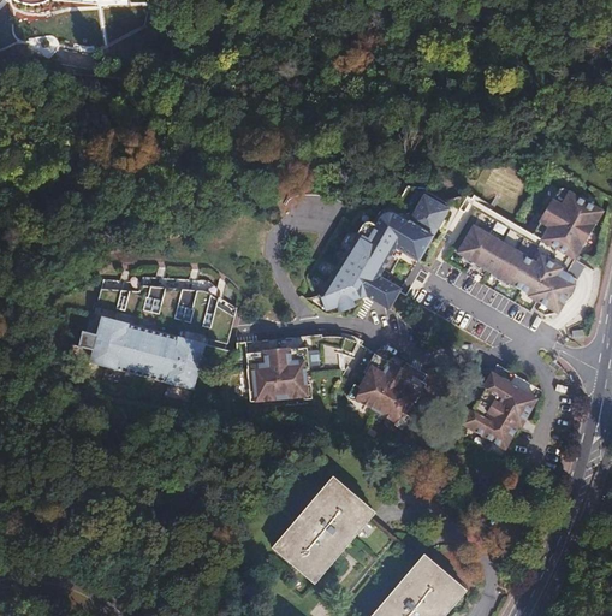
[(128,10),(128,6),(134,0),(111,0),(110,0),(111,12),(128,10)]
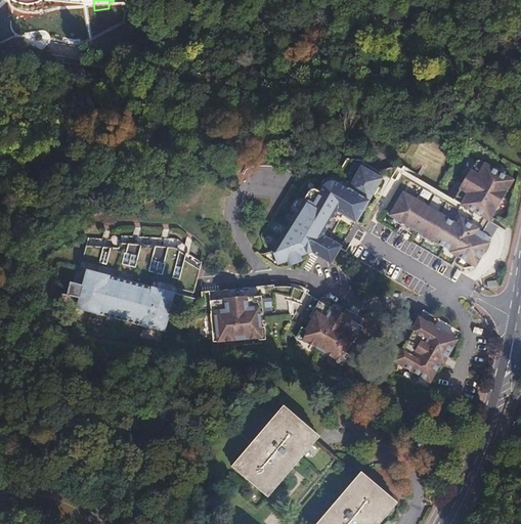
[(452,200),(492,220),(515,179),(476,158),(452,200)]
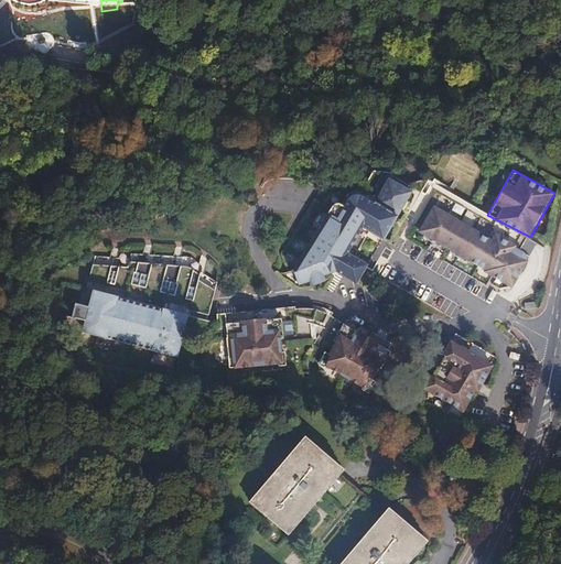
[(367,227),(387,239),(416,193),(394,180),(384,196),(381,194),(380,196),(374,196),(368,194),(367,196),(364,195),(363,195),(359,194),(358,195),(356,195),(356,196),(353,202),(348,199),(346,199),(344,199),(342,201),(340,202),(338,203),(297,270),(302,283),(313,280),(314,282),(315,283),(317,284),(320,284),(322,284),(324,283),(325,282),(326,280),(327,278),(327,277),(326,273),(338,269),(360,283),(371,266),(352,253),(367,227)]
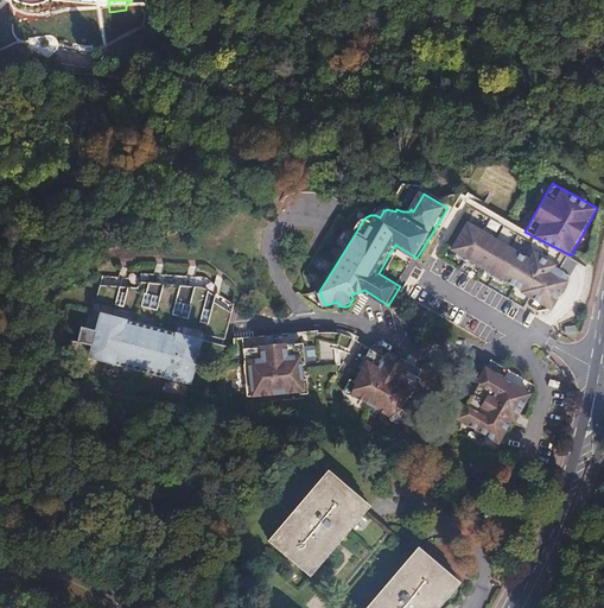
[(447,249),(552,310),(572,278),(465,220),(447,249)]
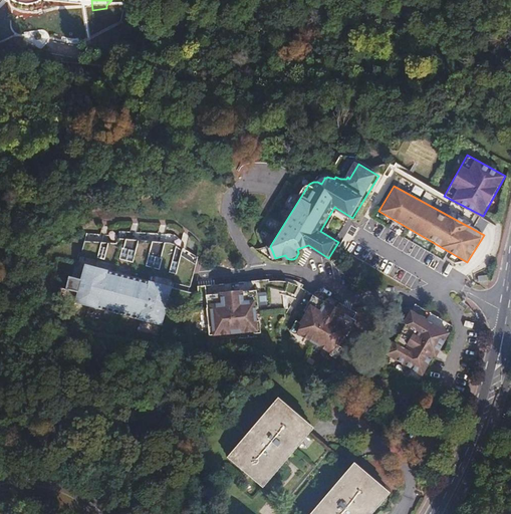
[(334,219),(331,224),(337,228),(340,223),(334,219)]
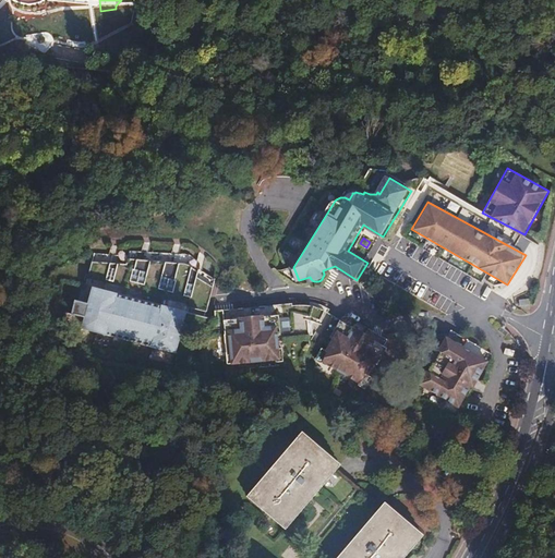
[(197,265),(133,258),(131,281),(147,283),(148,275),(159,276),(158,290),(194,294),(197,265)]
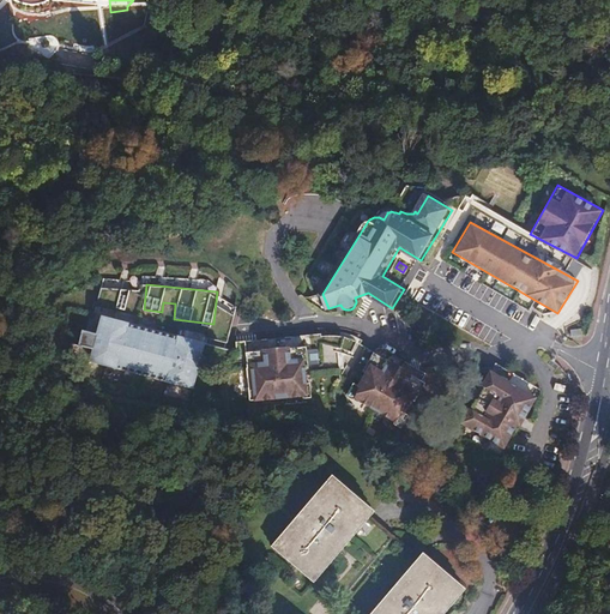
[(89,367),(91,361),(191,386),(194,374),(199,354),(203,342),(100,315),(95,332),(80,329),(77,343),(83,345),(78,365),(89,367)]
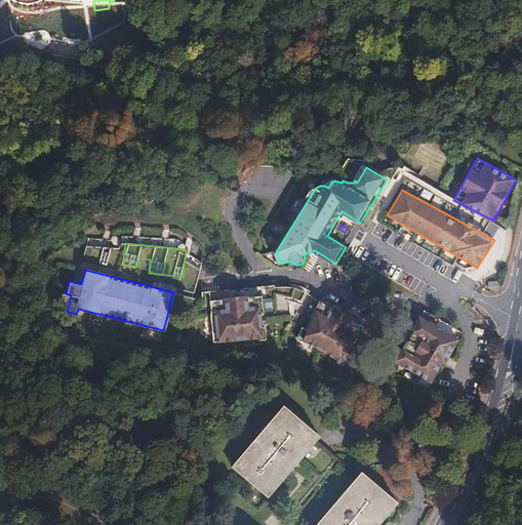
[(491,290),(502,287),(498,276),(487,280),(491,290)]
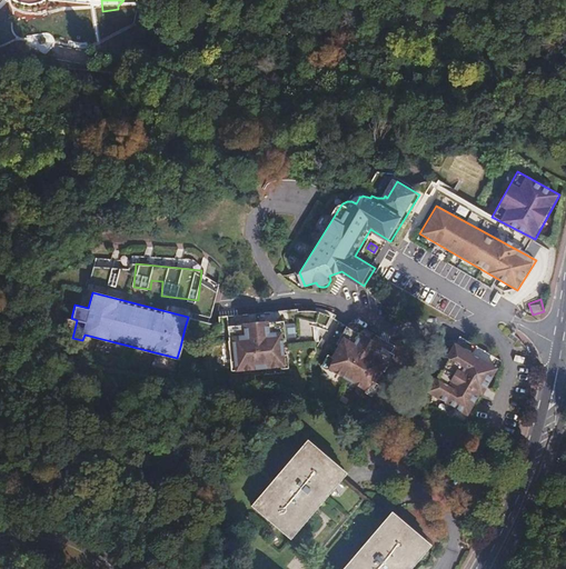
[(229,369),(285,368),(285,311),(265,311),(265,315),(228,316),(229,369)]
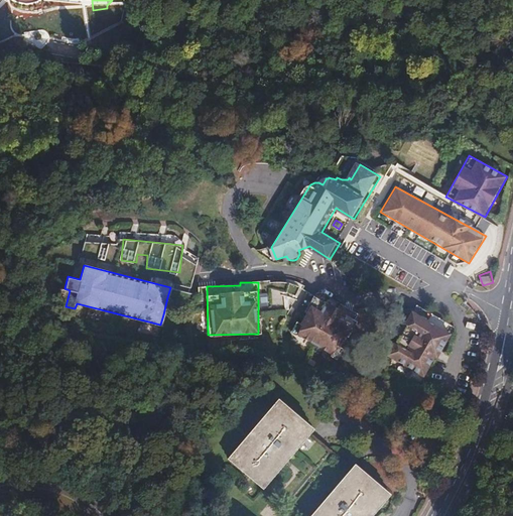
[(172,299),(167,297),(163,314),(169,315),(172,299)]
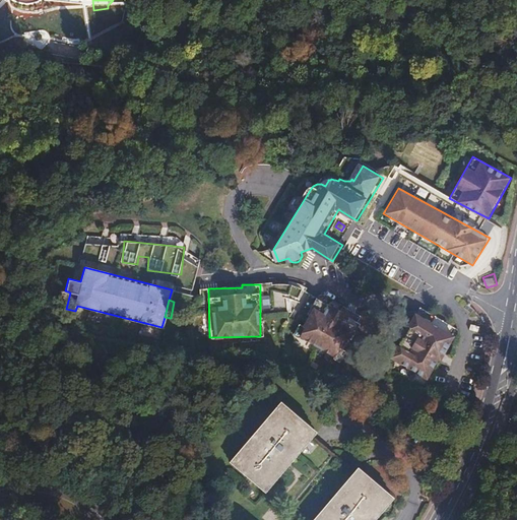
[(297,337),(337,358),(356,321),(316,301),(297,337)]
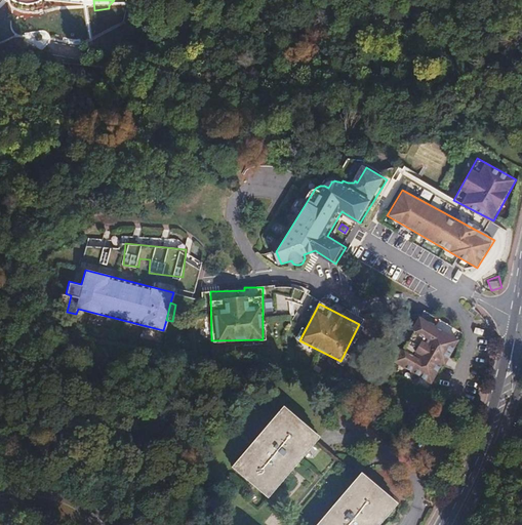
[(394,361),(434,385),(465,335),(422,311),(394,361)]
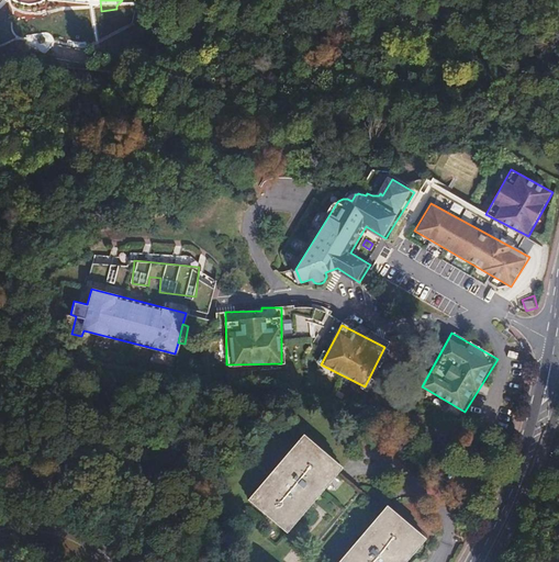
[(501,415),(499,425),(507,427),(510,417),(501,415)]
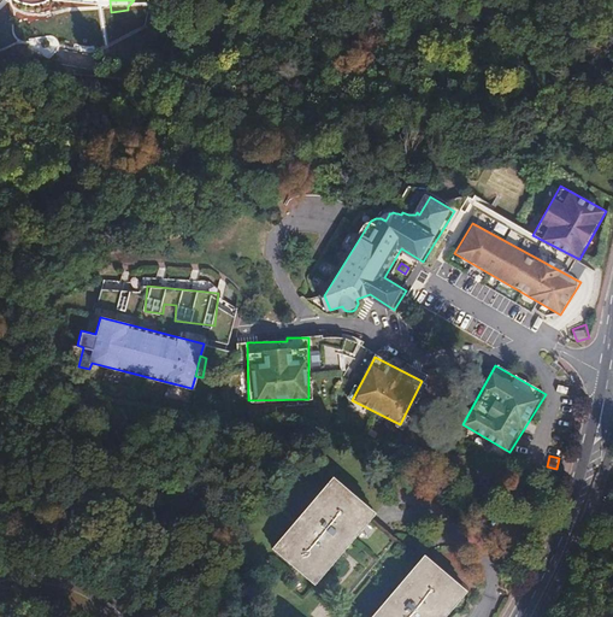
[(437,575),(435,577),(358,510),(359,507),(345,494),(343,497),(331,486),(276,548),(289,560),(288,563),(300,574),(301,571),(341,606),(340,609),(349,616),(447,616),(451,612),(448,610),(459,598),(448,589),(451,587),(437,575)]
